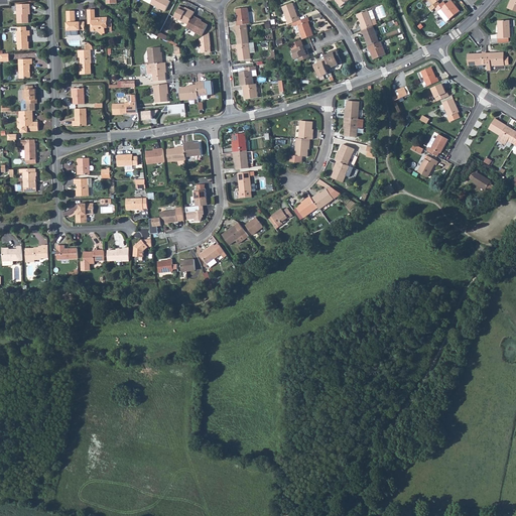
[(151,4),(165,11),(170,1),(167,0),(152,0),(152,1),(151,4)]
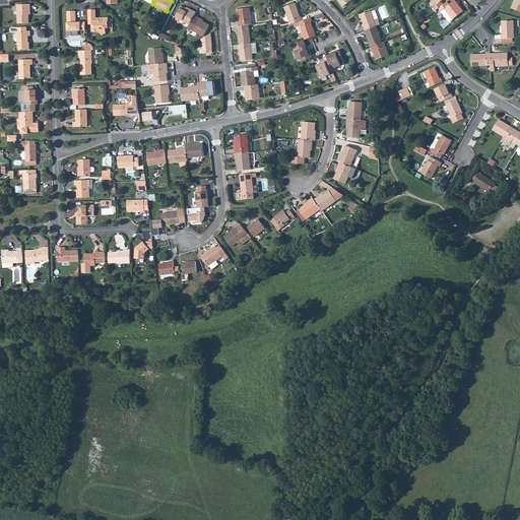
[(436,11),(439,8),(444,4),(442,1),(443,0),(432,0),(436,5),(433,8),(436,11)]
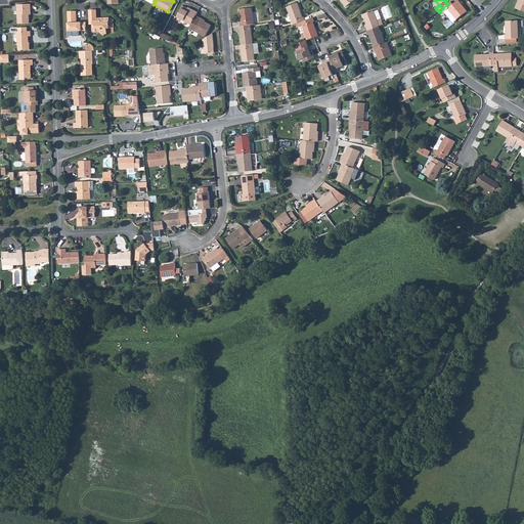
[(453,23),(468,11),(459,0),(453,4),(450,1),(447,4),(442,8),(453,23)]
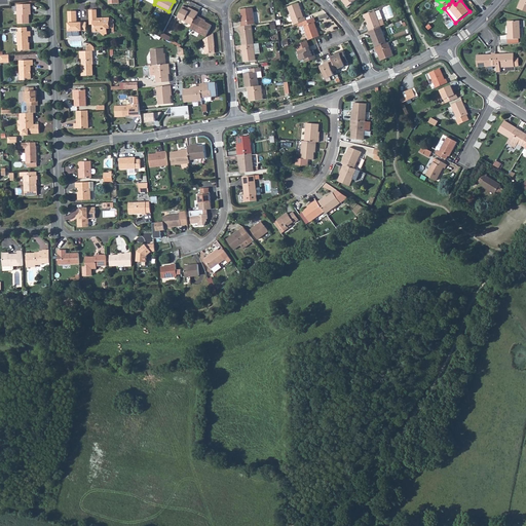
[(295,25),(298,24),(306,21),(305,16),(303,17),(301,11),(302,11),(299,3),(288,7),(295,25)]
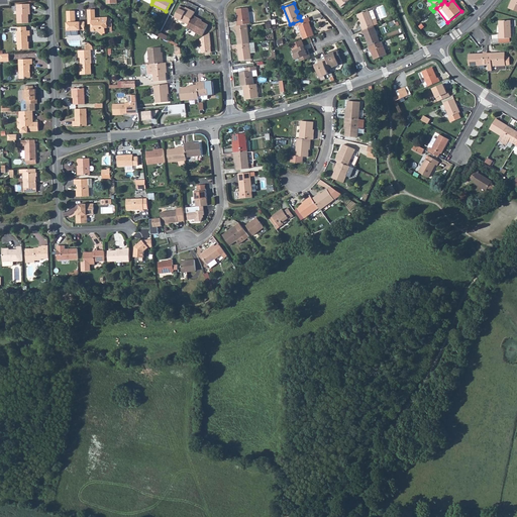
[(28,8),(30,8),(30,4),(17,5),(18,23),(29,23),(28,14),(28,8)]
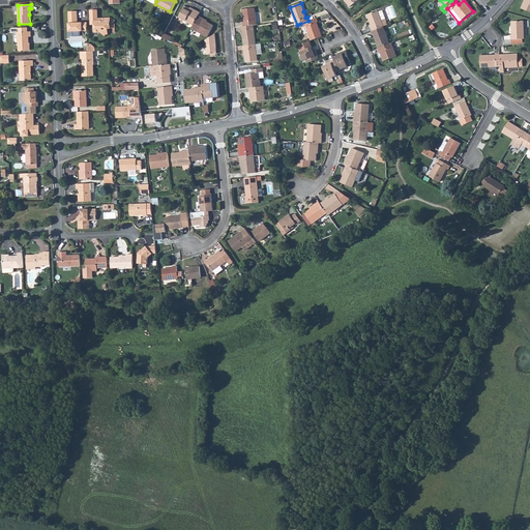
[(189,8),(185,6),(179,18),(194,25),(198,16),(200,12),(197,10),(196,12),(189,8)]
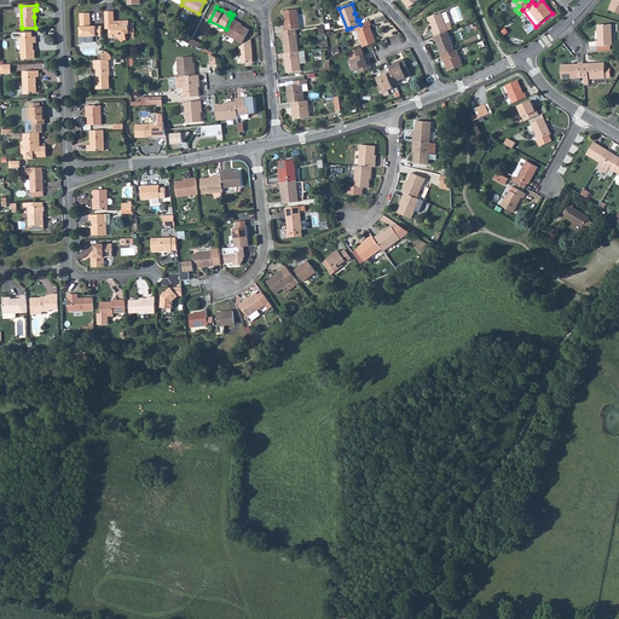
[(284,30),(298,29),(300,29),(298,10),(283,11),(285,25),(284,27),(284,30)]
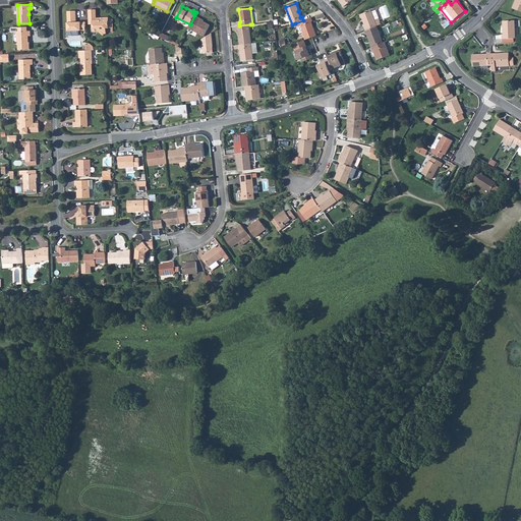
[(111,27),(113,27),(113,19),(111,18),(109,18),(109,17),(102,18),(102,20),(100,20),(99,19),(98,19),(97,18),(96,10),(89,10),(90,23),(93,23),(94,32),(100,31),(104,36),(106,34),(106,29),(111,27)]
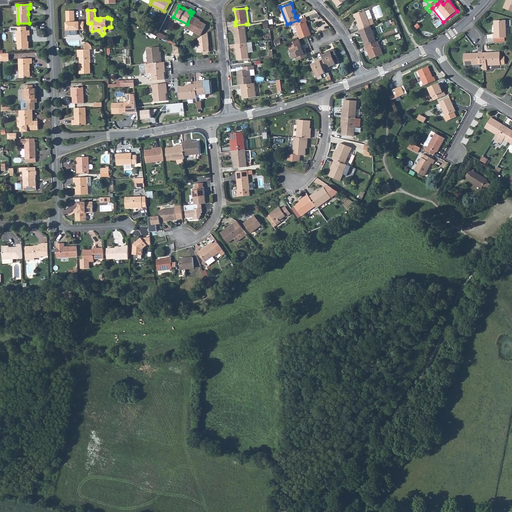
[(365,10),(355,14),(359,26),(358,26),(359,30),(370,26),(371,25),(369,20),(372,18),(373,18),(369,10),(366,11),(365,10)]
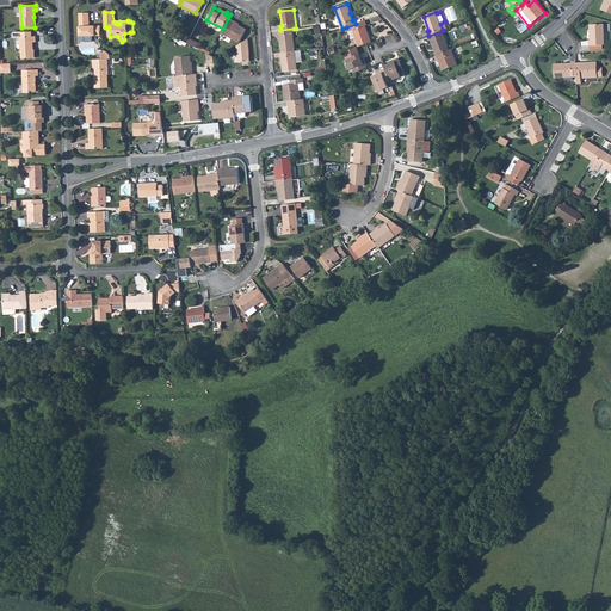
[(100,26),(90,26),(90,13),(79,13),(80,37),(85,36),(85,42),(93,42),(93,36),(100,36),(100,26)]
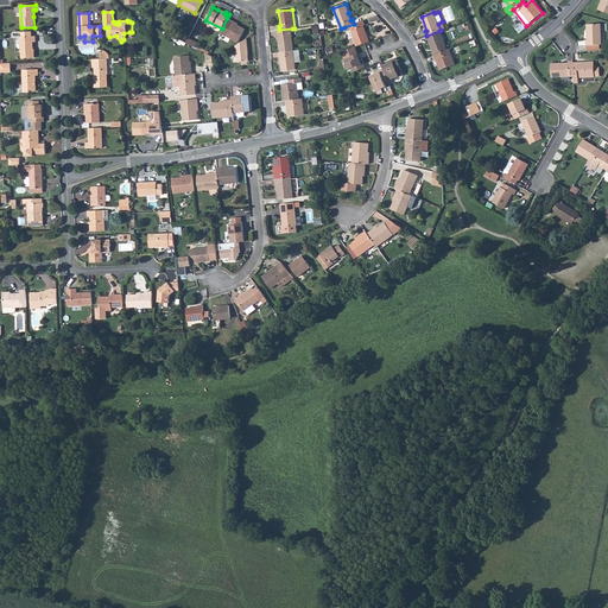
[(220,33),(239,43),(245,29),(230,21),(232,20),(227,18),(222,29),(220,33)]
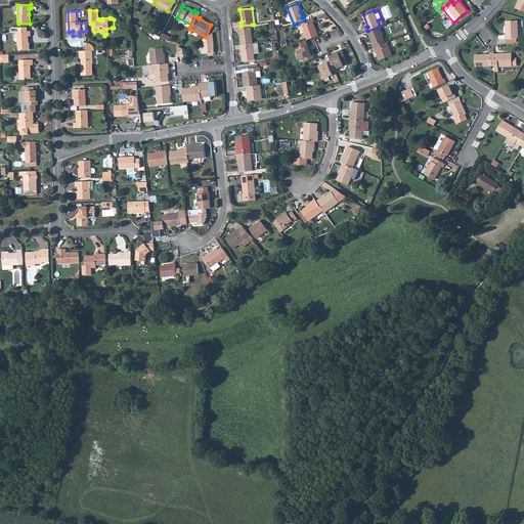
[(297,24),(298,28),(302,26),(308,40),(319,36),(316,28),(315,28),(313,22),(314,22),(313,17),(305,20),(297,24)]
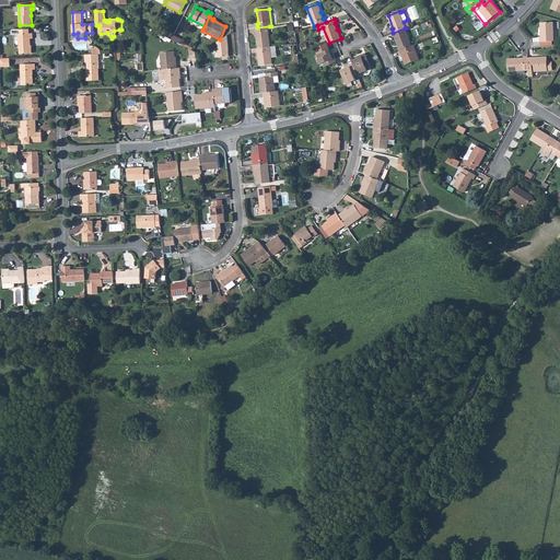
[(539,37),(540,42),(555,41),(553,22),(540,23),(541,37),(539,37)]
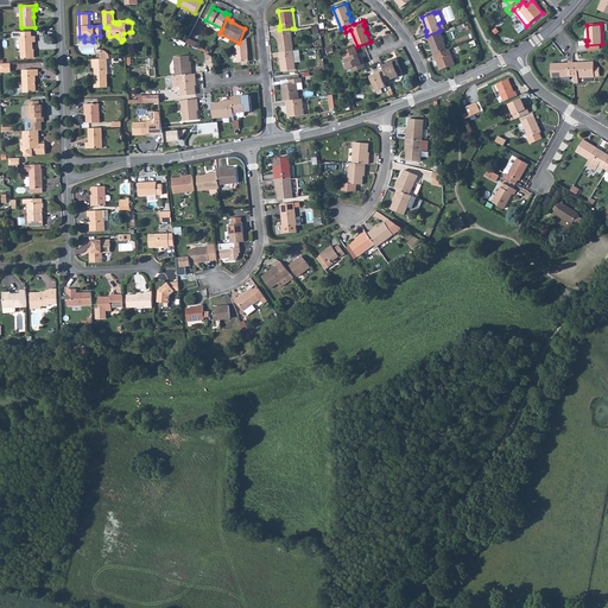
[(276,31),(277,36),(279,35),(280,43),(279,43),(280,52),(293,51),(295,50),(292,29),(279,30),(276,31)]
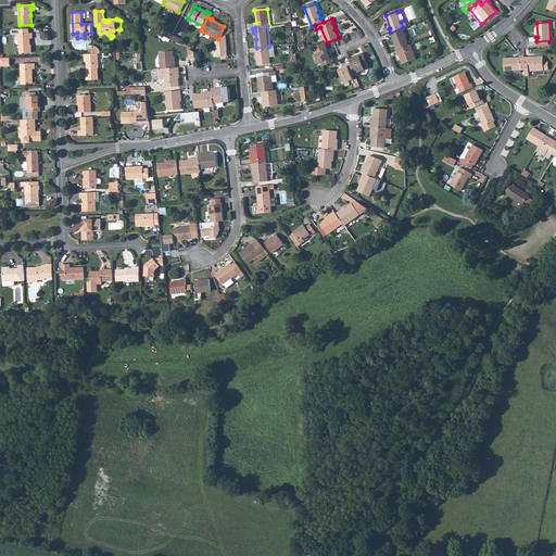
[(389,33),(391,37),(392,36),(397,50),(409,46),(402,28),(390,33),(389,33)]
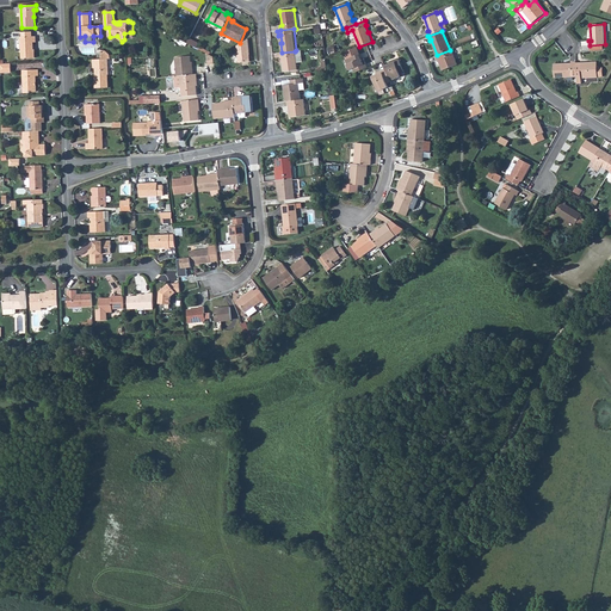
[(34,47),(34,43),(36,42),(36,36),(32,37),(32,32),(13,32),(13,38),(20,37),(20,49),(22,49),(22,59),(35,57),(35,49),(32,50),(32,48),(34,47)]
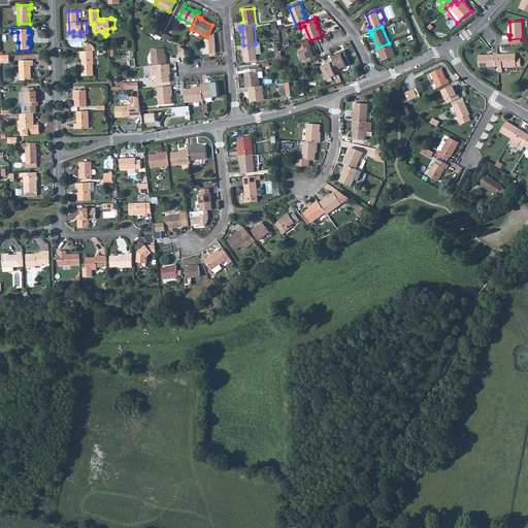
[(162,37),(170,41),(172,37),(164,33),(162,37)]
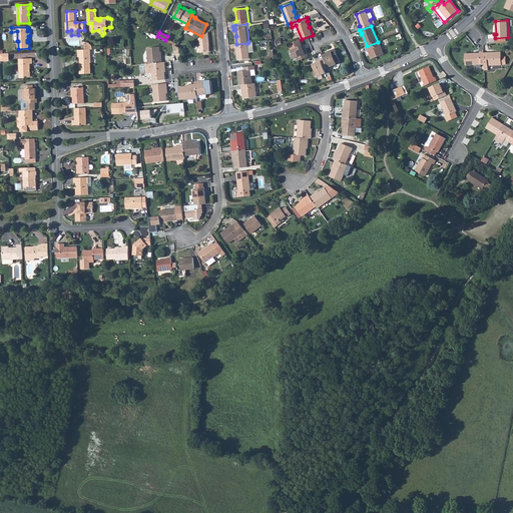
[(208,33),(198,39),(200,52),(209,52),(208,46),(209,46),(208,33)]
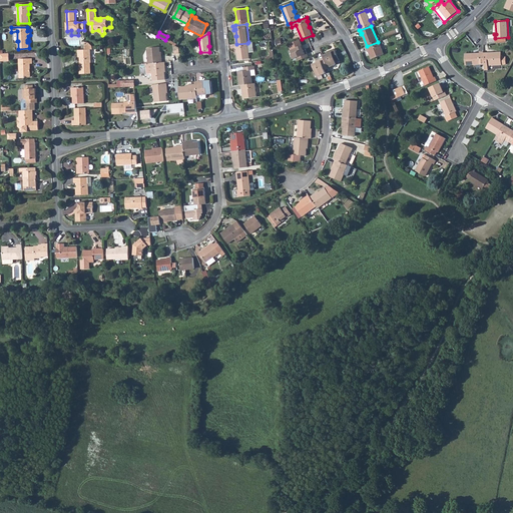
[(290,50),(292,54),(293,54),(292,50),(300,46),(302,51),(304,49),(300,40),(289,44),(291,50),(290,50)]
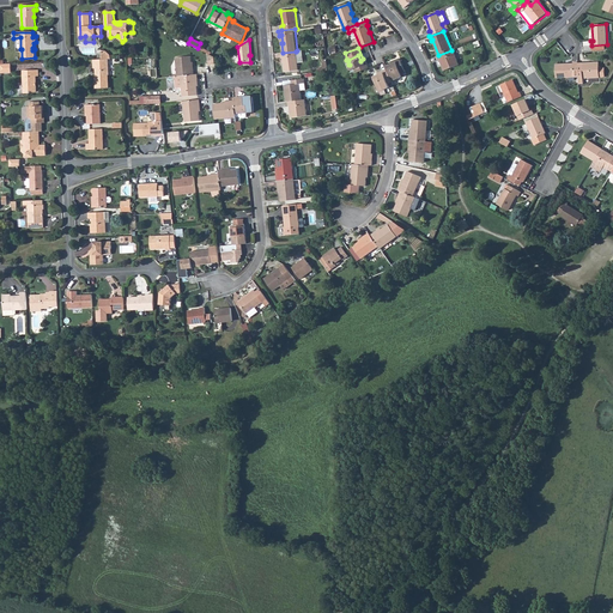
[(437,56),(438,60),(439,60),(444,71),(459,65),(453,49),(451,50),(438,55),(437,56)]
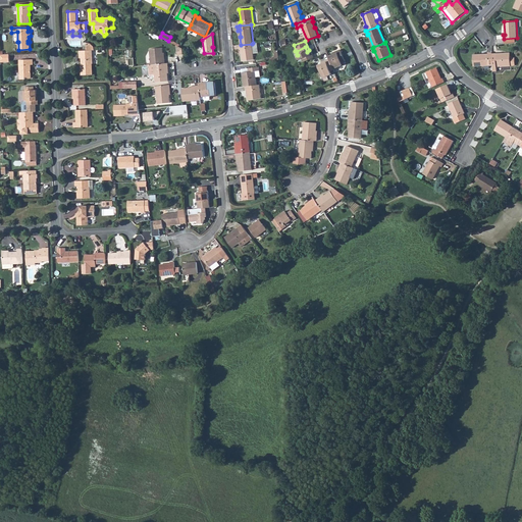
[(239,45),(240,49),(241,49),(242,61),(254,60),(254,54),(252,44),(241,45),(239,45)]
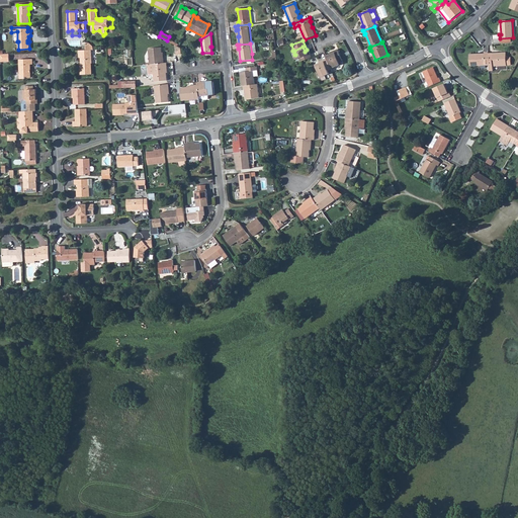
[(294,51),(295,55),(294,55),(295,60),(299,59),(300,62),(312,58),(309,50),(307,50),(305,52),(303,47),(294,51)]
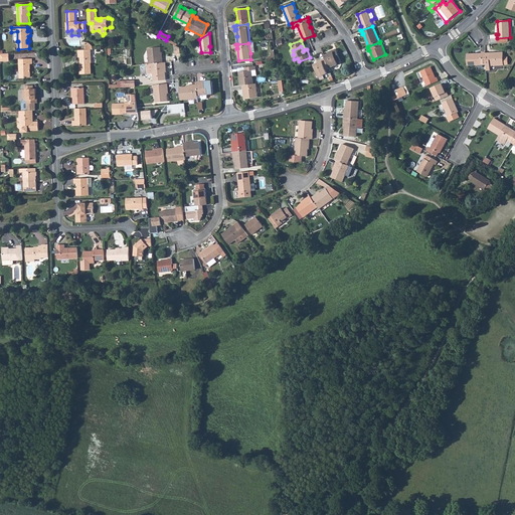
[(149,64),(152,64),(163,63),(163,59),(161,59),(161,52),(160,47),(148,48),(149,64)]
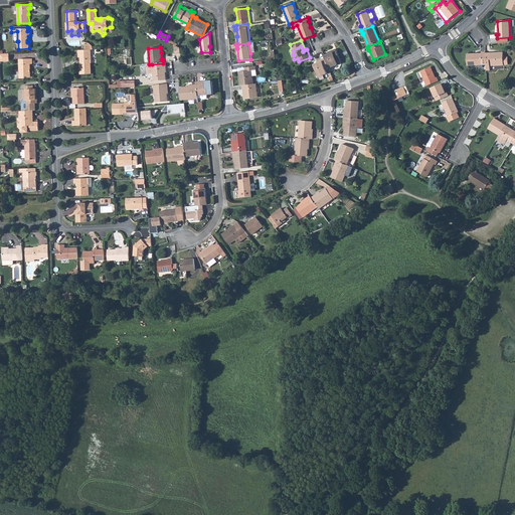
[(78,50),(78,57),(80,57),(80,62),(81,62),(81,65),(80,65),(80,74),(92,73),(91,63),(92,63),(91,49),(86,50),(78,50)]
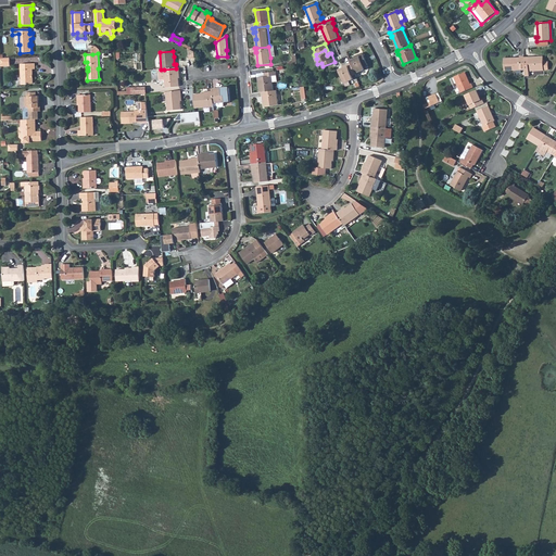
[(351,63),(355,72),(359,71),(359,72),(365,70),(364,66),(367,65),(363,53),(354,57),(355,59),(356,61),(351,63)]
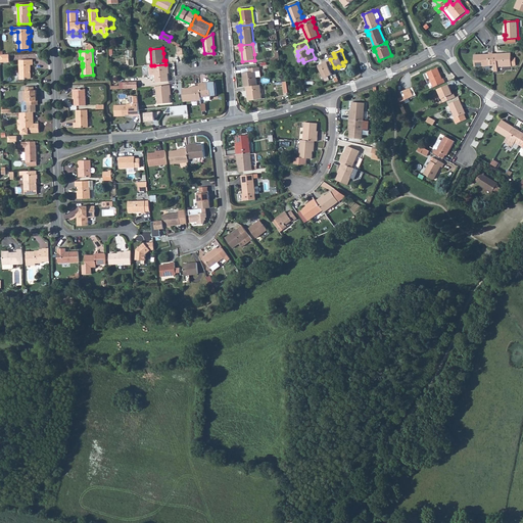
[(493,52),(489,53),(489,55),(482,55),(482,54),(474,55),(475,66),(493,65),(493,54),(493,52)]
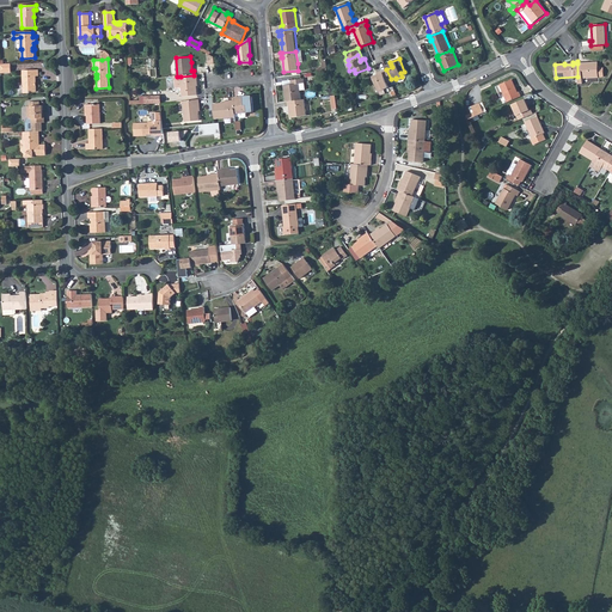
[(577,63),(577,77),(579,84),(582,84),(582,79),(599,78),(599,77),(604,77),(604,68),(598,68),(598,62),(581,62),(577,63)]
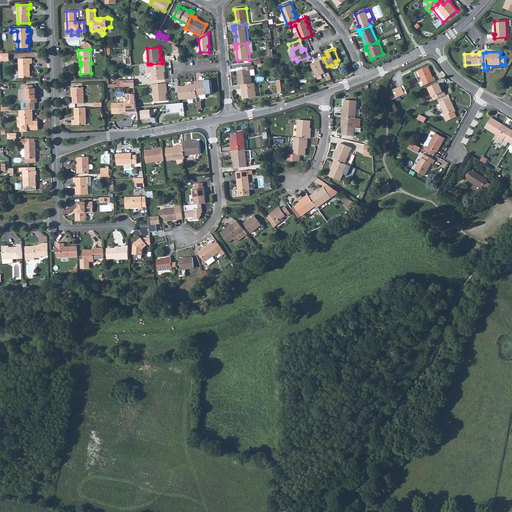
[(9,53),(0,53),(0,55),(0,61),(9,61),(9,53)]
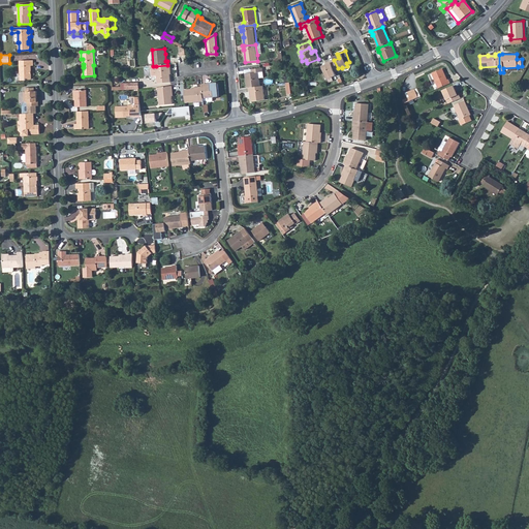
[(20,61),(21,81),(26,81),(27,80),(32,80),(31,66),(33,66),(33,60),(20,61)]
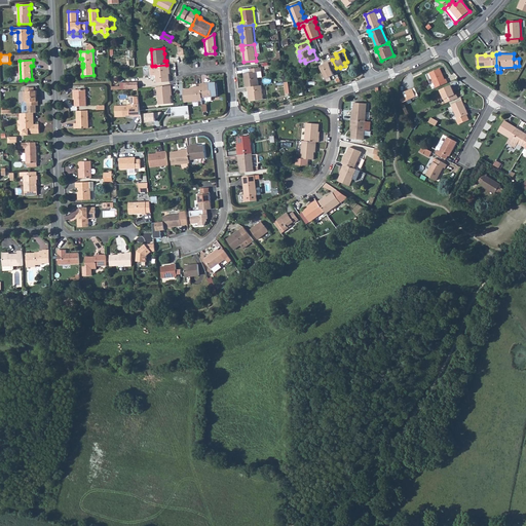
[(322,69),(325,77),(329,75),(330,77),(334,75),(333,72),(336,71),(336,70),(336,68),(332,60),(324,63),(325,65),(326,67),(322,69)]
